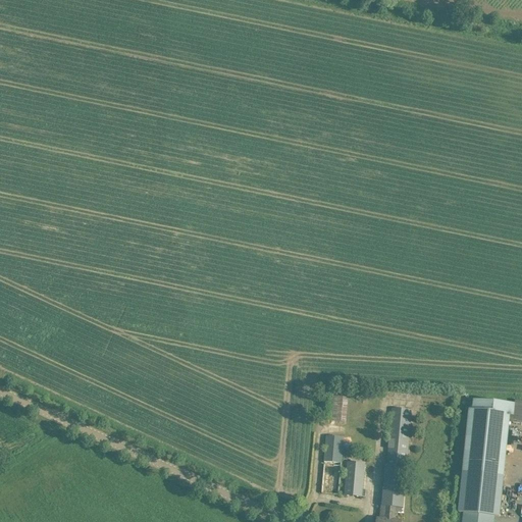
[(349,398),(330,396),(328,420),(346,422),(349,398)]
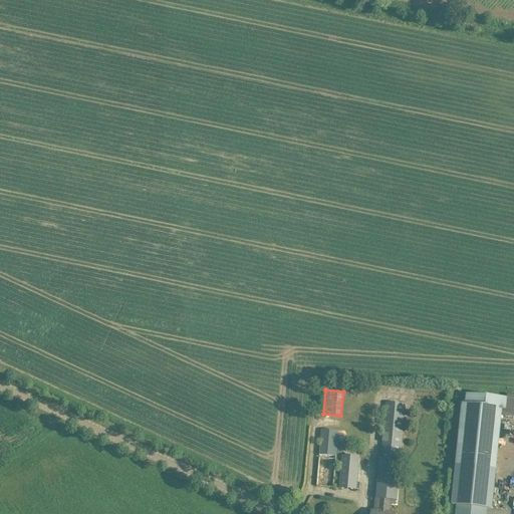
[(454,485),(452,505),(457,505),(456,513),(471,513),(472,507),(488,508),(492,509),(501,416),(501,413),(505,413),(506,405),(507,399),(467,395),(466,404),(463,404),(456,465),(454,485)]
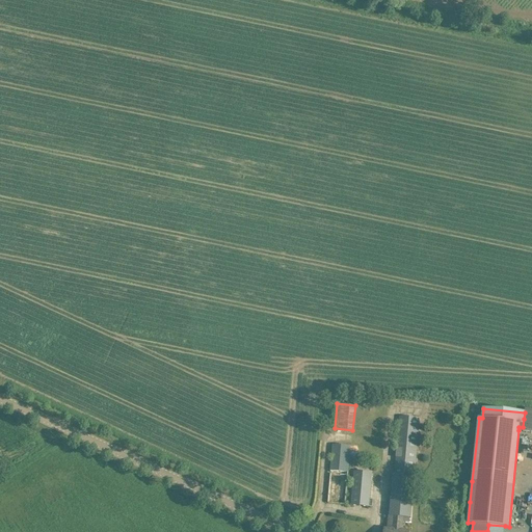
[(519,427),(519,430),(531,431),(531,408),(525,408),(525,413),(524,419),(523,427),(519,427)]
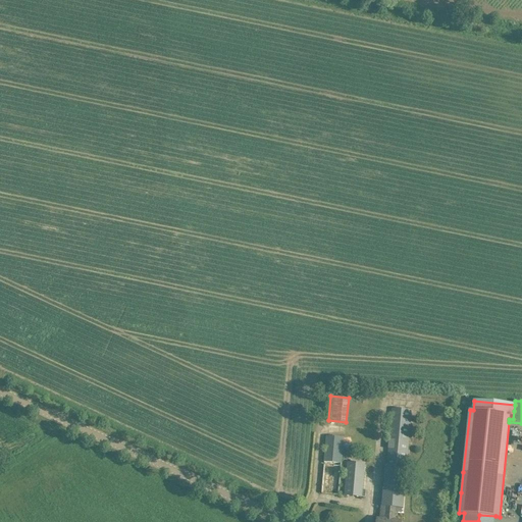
[(386,465),(382,506),(381,506),(379,519),(377,519),(376,521),(401,521),(402,521),(395,521),(396,508),(402,508),(403,508),(412,411),(393,409),(387,466),(386,465)]
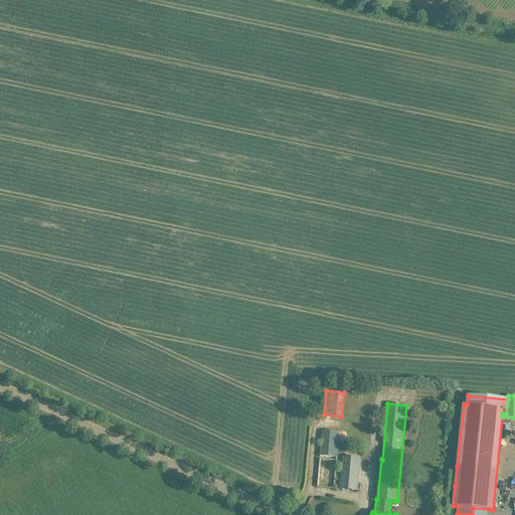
[(322,431),(318,477),(317,487),(334,488),(335,478),(339,432),(322,431)]
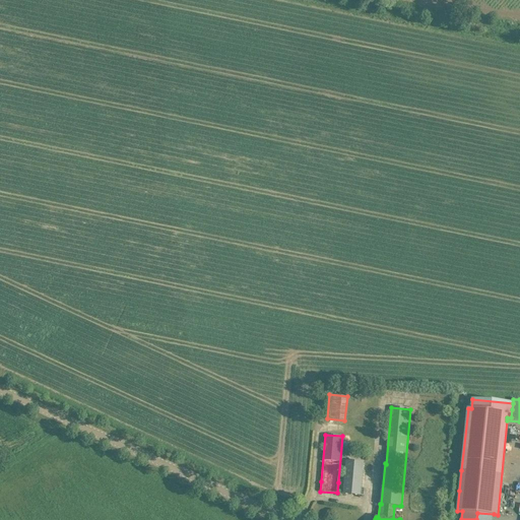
[(346,460),(344,483),(343,494),(361,495),(362,484),(363,471),(370,472),(371,462),(346,460)]
